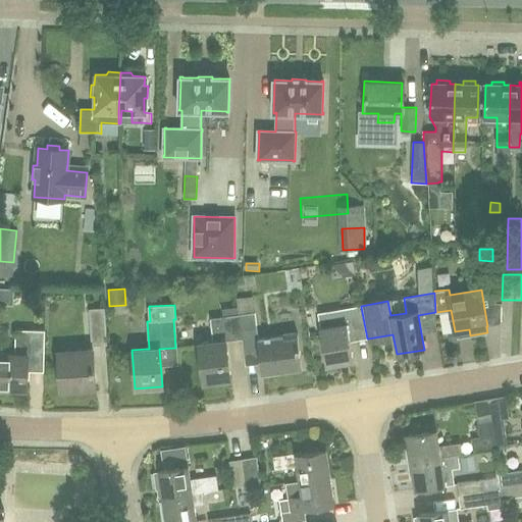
[(361,307),(342,310),(318,314),(320,328),(318,328),(324,366),(352,362),(349,342),(367,338),(361,307)]
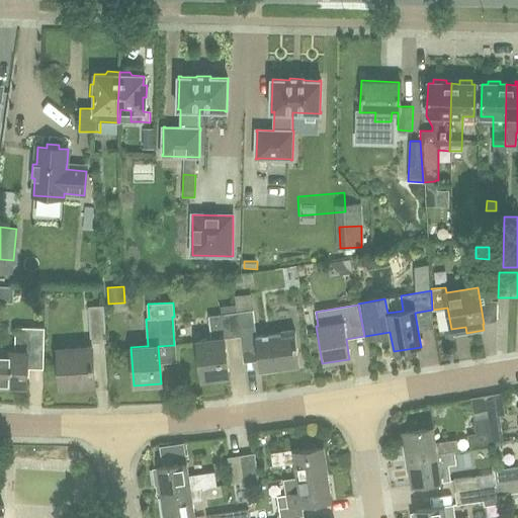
[(222,316),(237,314),(236,306),(221,308),(222,316)]
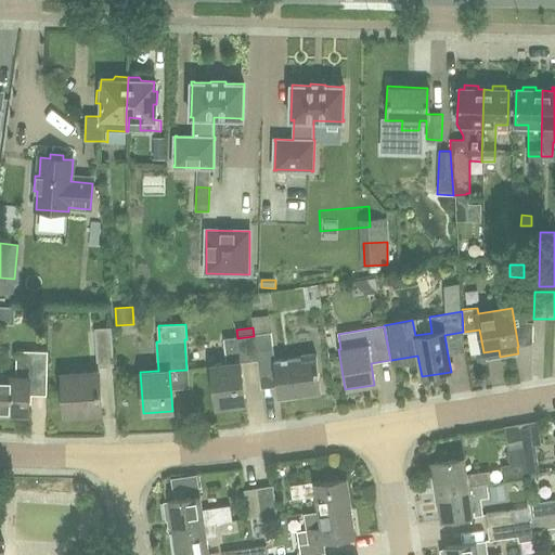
[(97,368),(112,366),(107,328),(93,331),(97,368)]
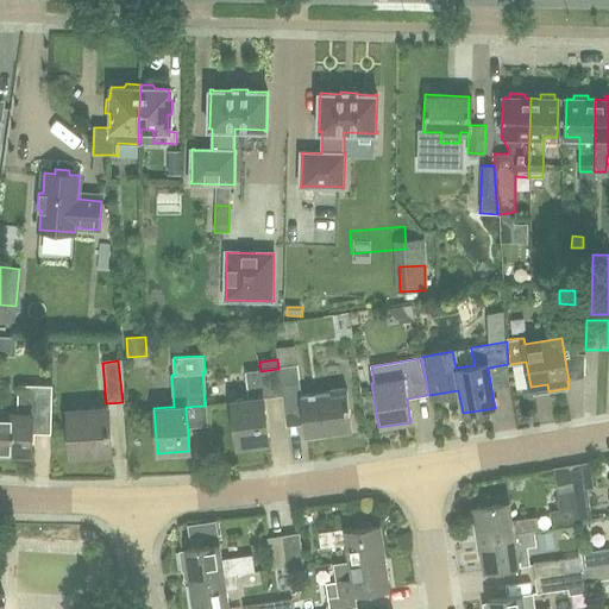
[(299,395),(295,366),(278,369),(282,395),(286,426),(302,424),(305,437),(351,431),(345,389),(299,395)]
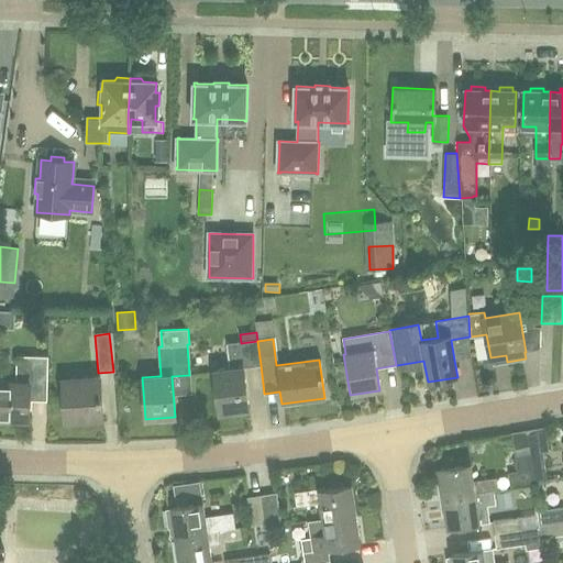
[(243,367),(261,365),(257,341),(241,343),(228,345),(231,368),(213,371),(219,412),(249,409),(243,367)]
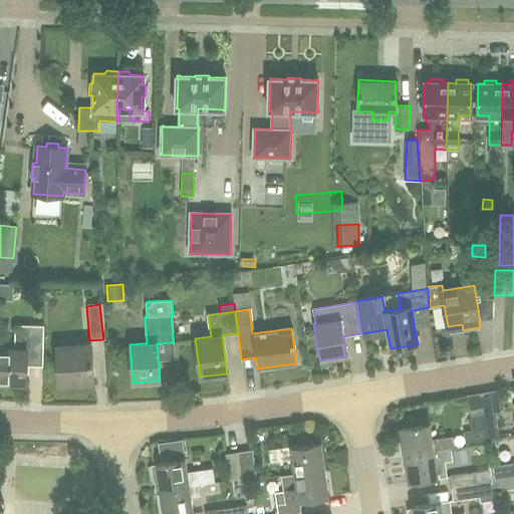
[(42,364),(42,325),(13,324),(13,347),(0,347),(0,381),(26,382),(26,364),(42,364)]
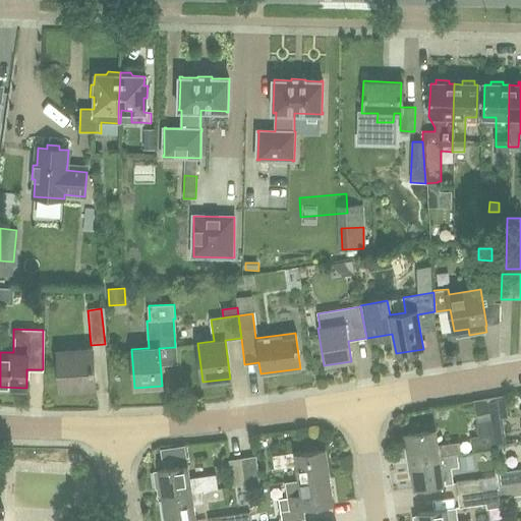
[(60,388),(95,386),(92,349),(58,351),(60,388)]
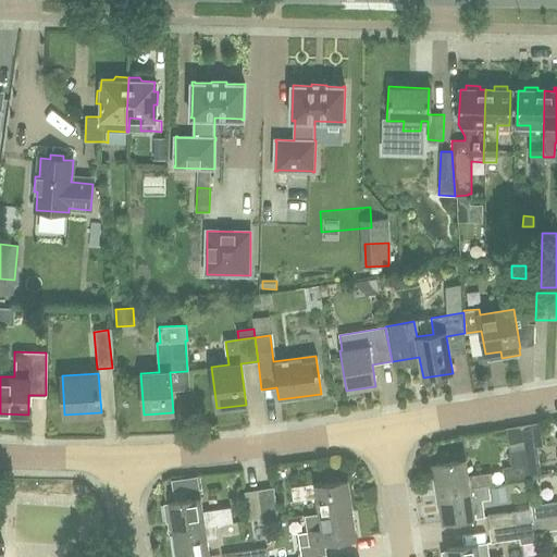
[(528,478),(542,477),(537,447),(523,449),(528,478)]
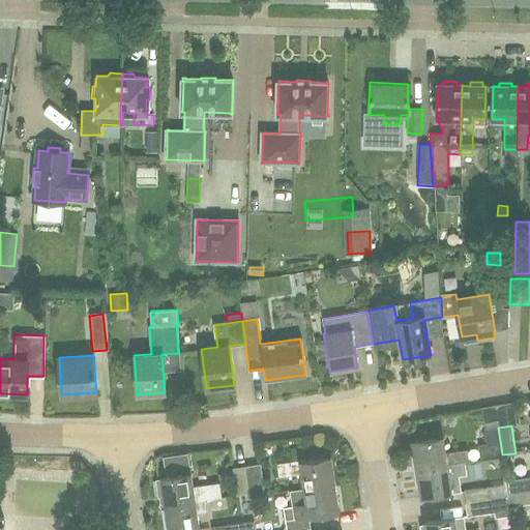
[(480,458),(502,454),(498,428),(484,430),(487,444),(478,445),(480,458)]
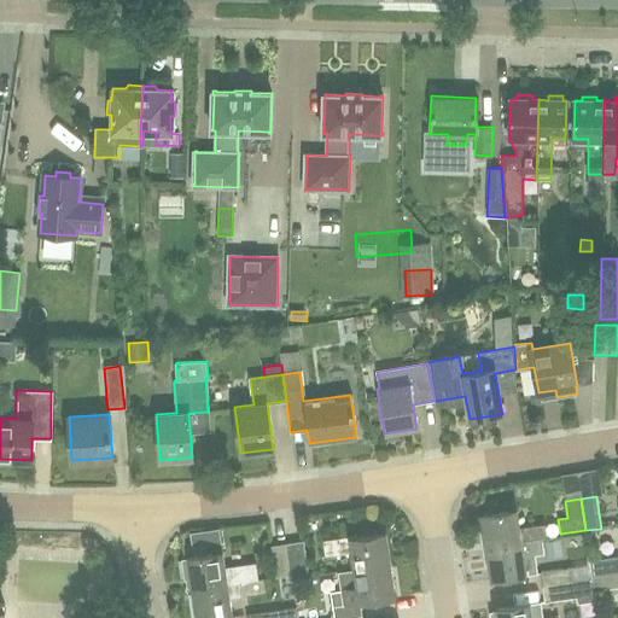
[(520,528),(518,509),(482,514),(487,548),(548,538),(546,524),(520,528)]
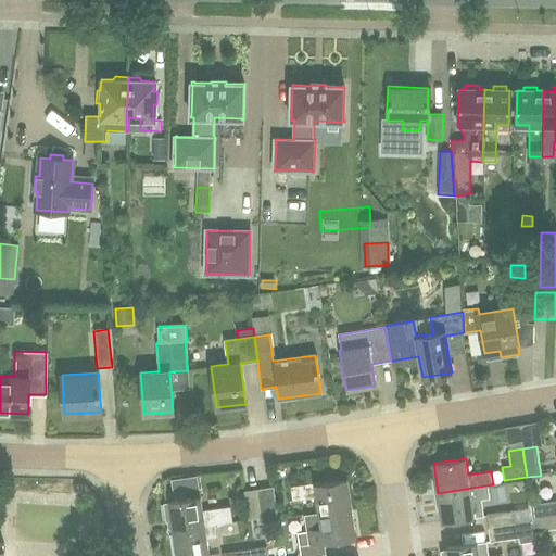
[(352,507),(348,478),(291,485),(293,500),(317,495),(319,513),(352,507)]
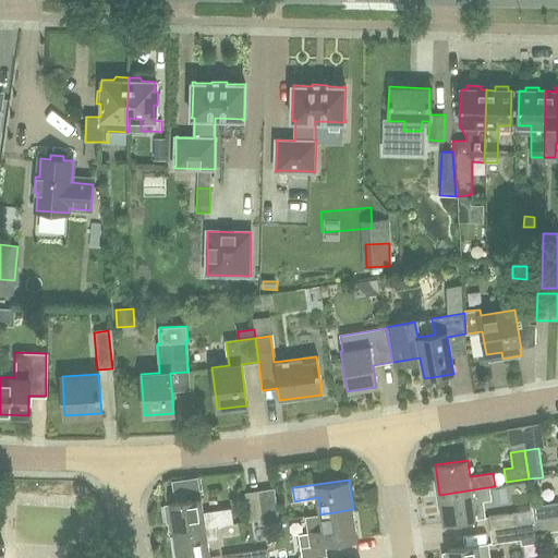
[(506,485),(495,486),(495,487),(489,488),(492,499),(493,502),(508,500),(506,485)]
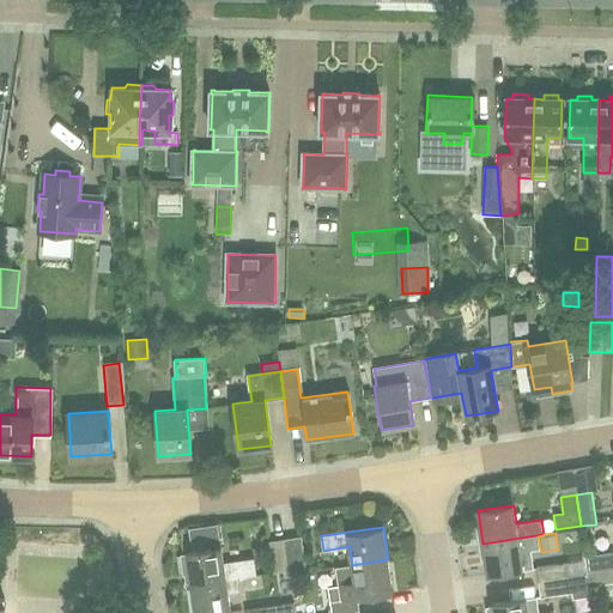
[(522,570),(534,569),(530,551),(540,548),(538,536),(544,535),(544,534),(483,544),(486,575),(522,570)]
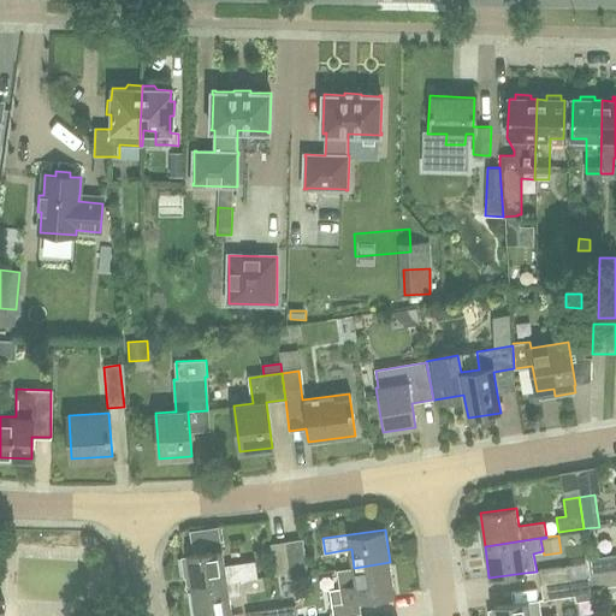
[(290,573),(308,570),(303,539),(285,542),(290,573)]
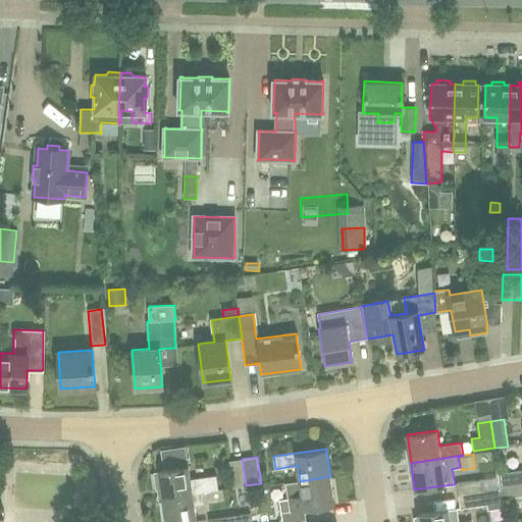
[(238,487),(246,485),(242,459),(229,461),(232,487),(238,487)]
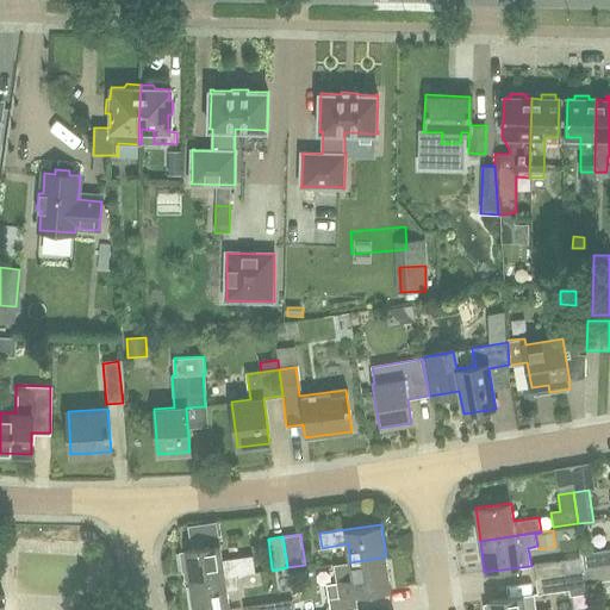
[(223,560),(221,545),(185,551),(185,552),(179,553),(182,572),(188,571),(190,582),(236,576),(255,572),(253,555),(223,560)]
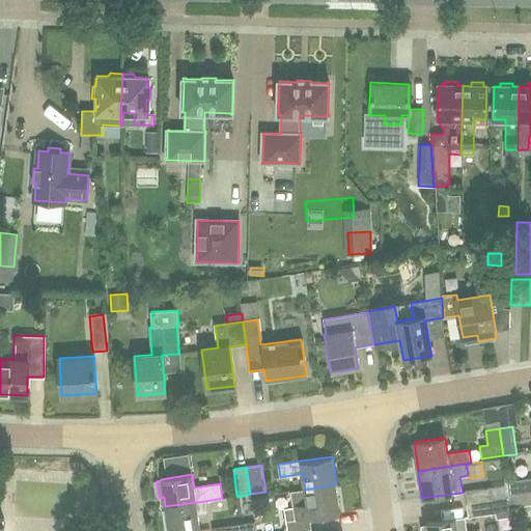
[(508,495),(530,491),(530,478),(506,481),(508,495)]
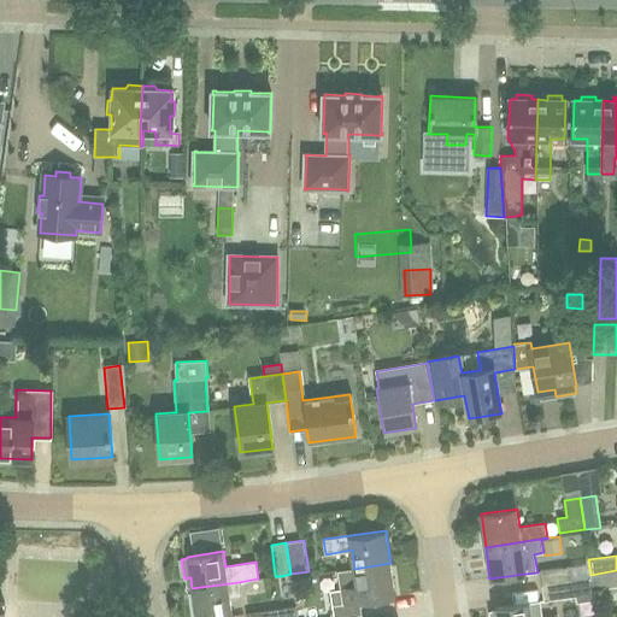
[(335,616),(358,616),(362,616),(359,600),(395,595),(391,563),(354,569),(338,571),(340,587),(340,591),(331,592),(335,616)]
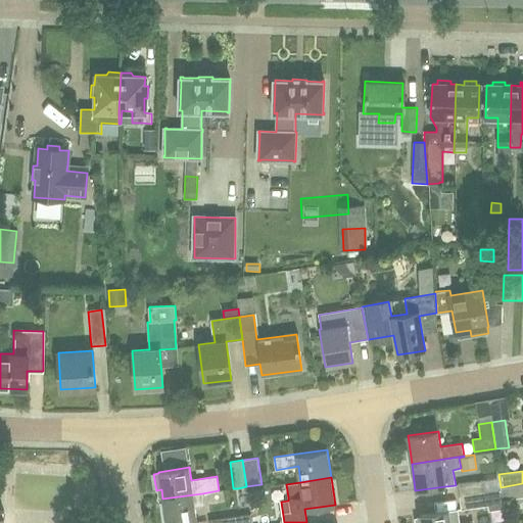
[(460,497),(486,493),(484,480),(458,484),(460,497)]
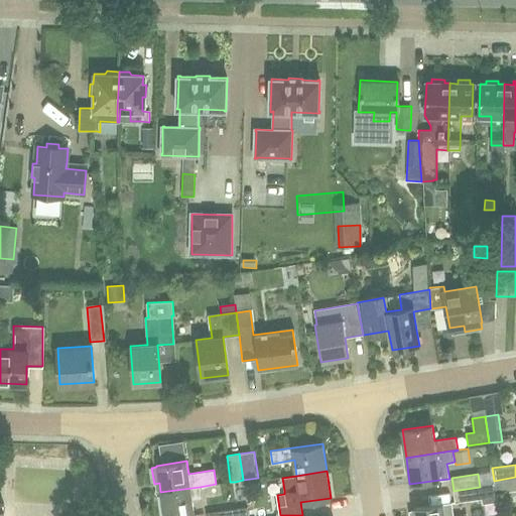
[(496,493),(515,490),(515,477),(494,481),(496,493)]
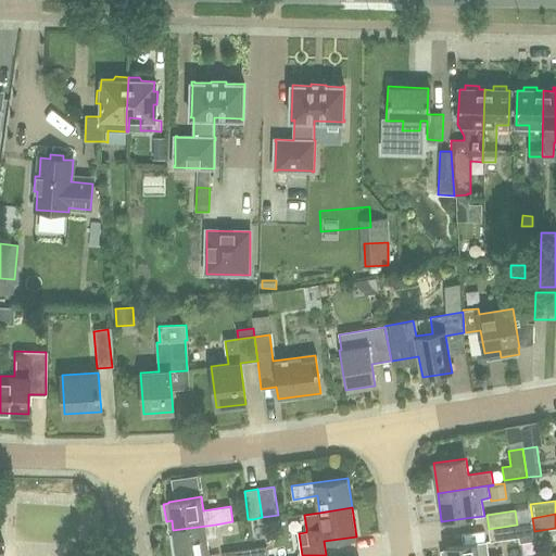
[(176,555),(200,555),(210,555),(207,539),(217,536),(215,525),(173,530),(176,555)]
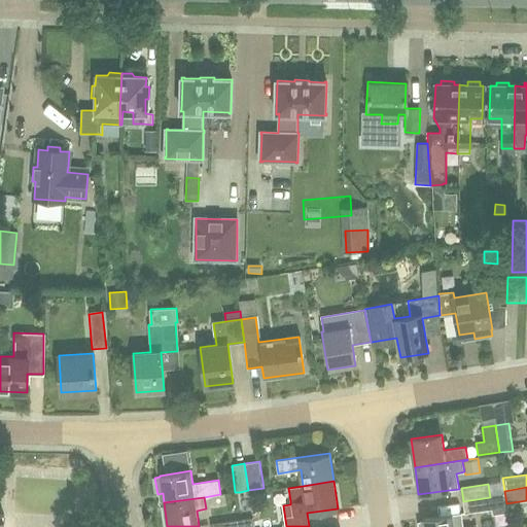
[(464,514),(492,510),(490,497),(463,501),(464,514)]
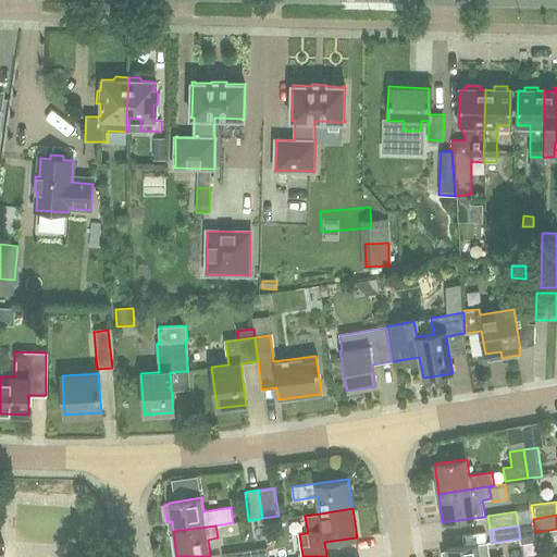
[(490,556),(487,543),(479,544),(446,549),(447,553),(442,553),(443,556),(490,556)]
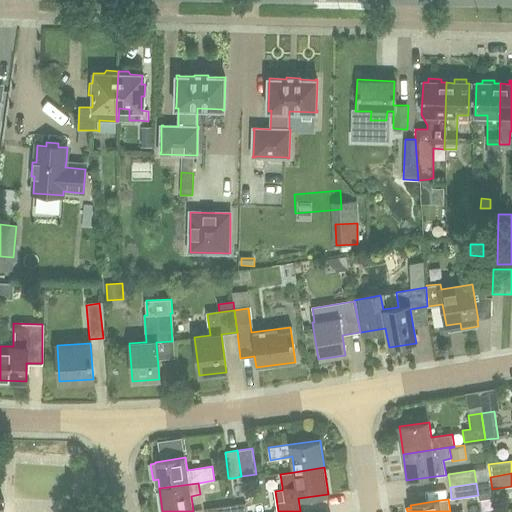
[(205,511),(246,511),(245,503),(205,509),(205,511)]
